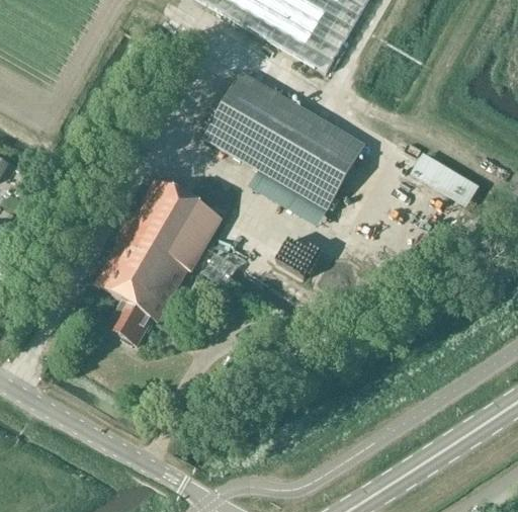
[(200,0),(326,72),(367,0),(200,0)]
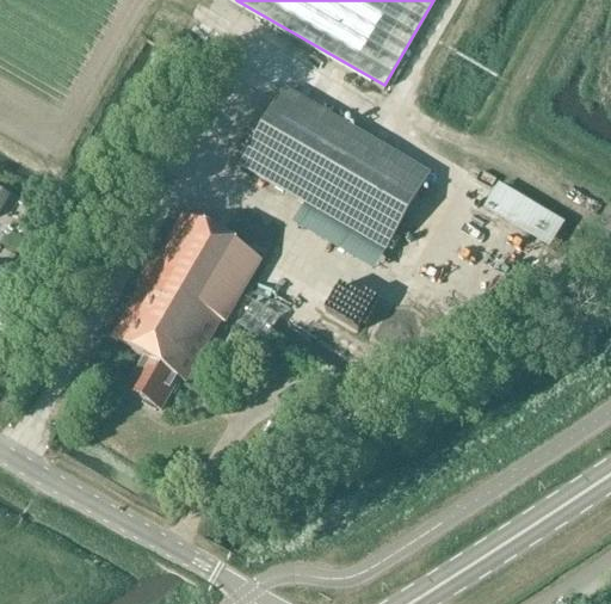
[(430,170),(284,85),(239,164),(386,248),(430,170)]
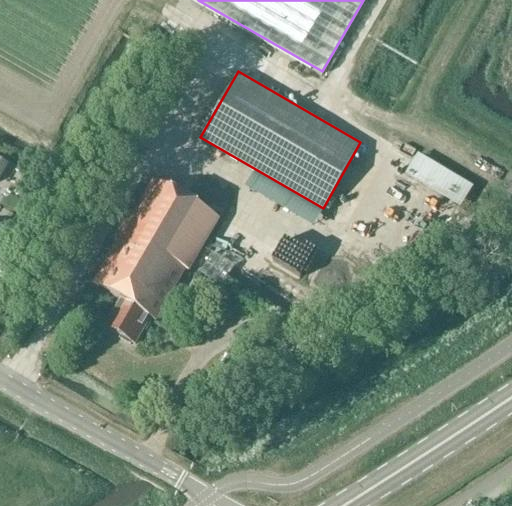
[(472,183),(416,150),(404,170),(460,203),(472,183)]
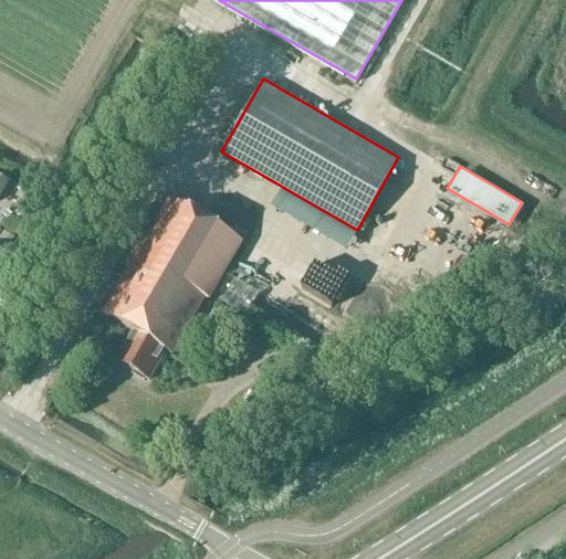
[(0,171),(0,193),(10,178),(0,171)]
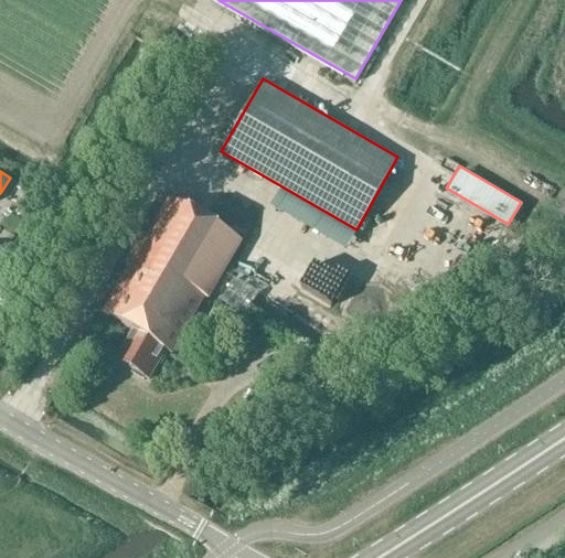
[(171,351),(238,235),(166,194),(102,310),(131,326),(114,357),(132,367),(131,369),(146,377),(146,376),(148,377),(164,346),(171,351)]
